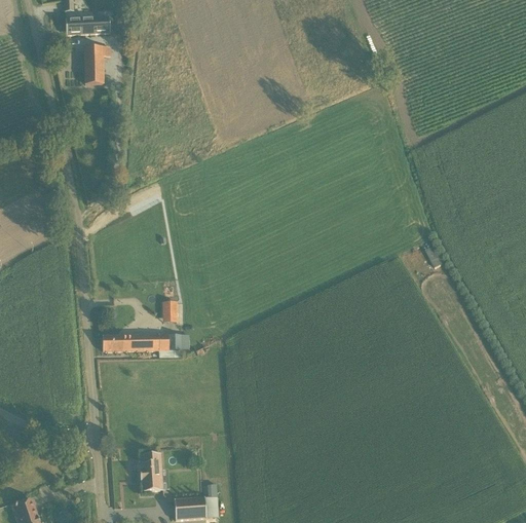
[(75,8),(74,0),(64,0),(65,9),(75,8)]
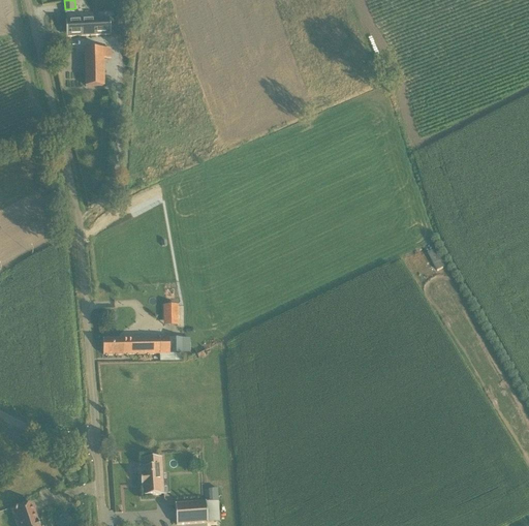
[(65,18),(66,34),(111,32),(110,16),(65,18)]
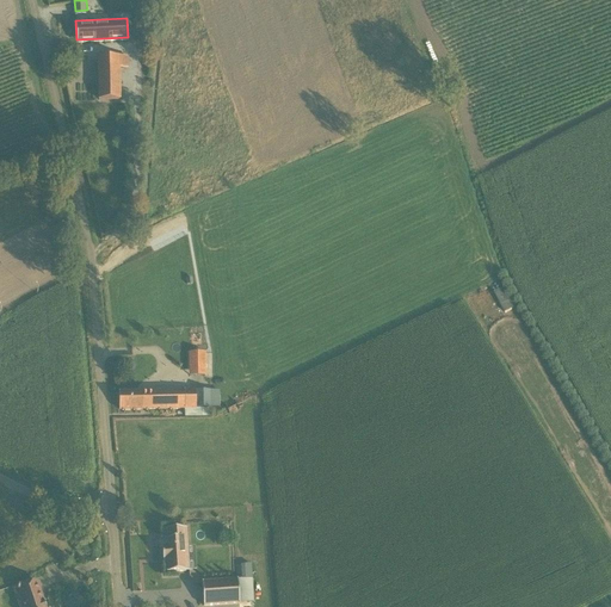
[(127,66),(127,54),(98,55),(98,97),(119,97),(119,66),(127,66)]
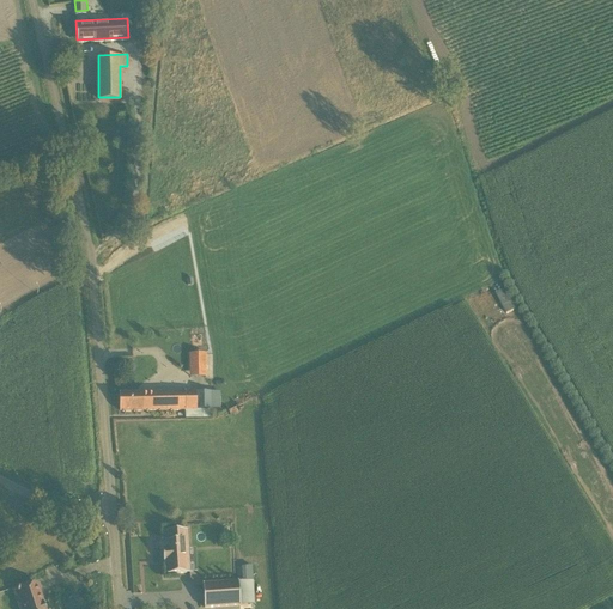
[(79,65),(77,56),(67,59),(68,67),(79,65)]
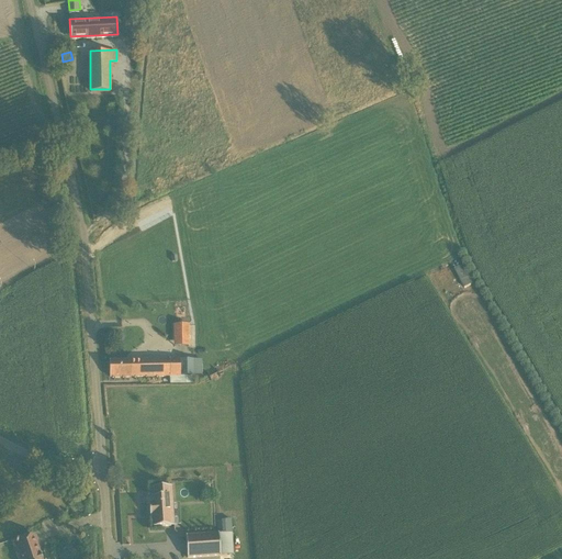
[(173,322),(173,337),(189,337),(188,322),(173,322)]
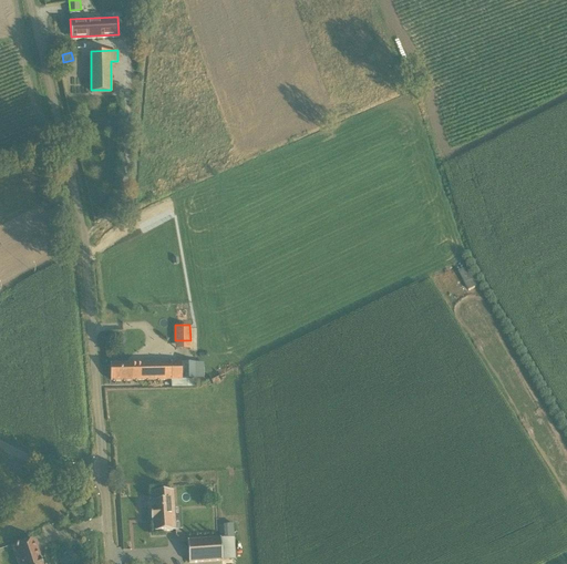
[(111,378),(122,378),(172,377),(181,377),(196,376),(195,360),(181,361),(181,359),(171,360),(110,361),(111,378)]
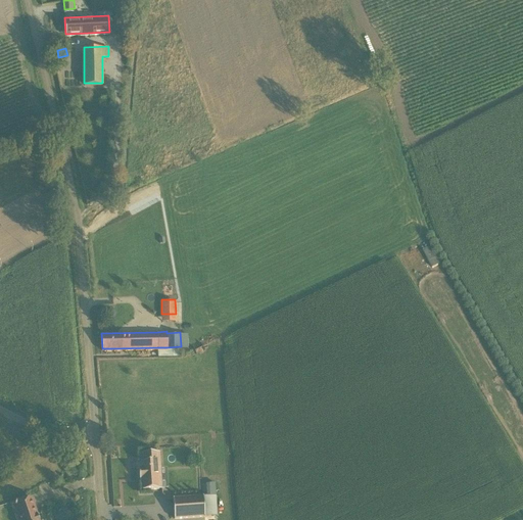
[(160,466),(159,450),(144,451),(144,459),(141,459),(142,466),(139,466),(140,478),(143,478),(143,487),(158,486),(157,466),(160,466)]
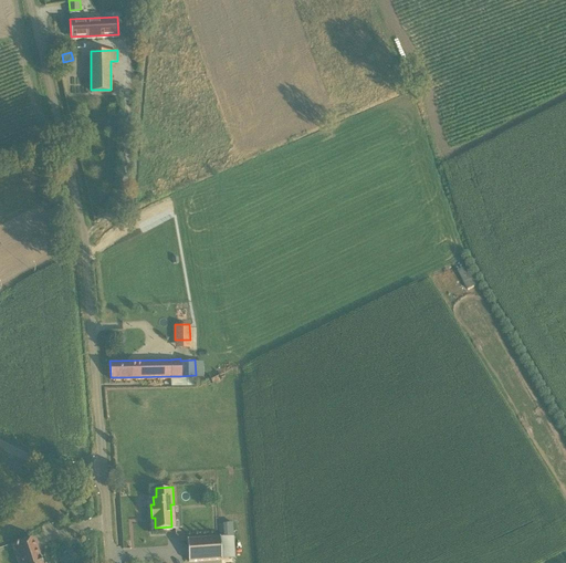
[(233,520),(222,521),(223,534),(234,534),(233,520)]
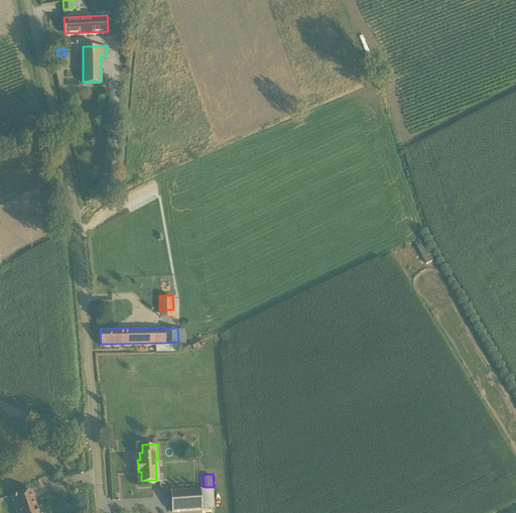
[(170,489),(170,490),(172,509),(202,507),(201,487),(170,489)]
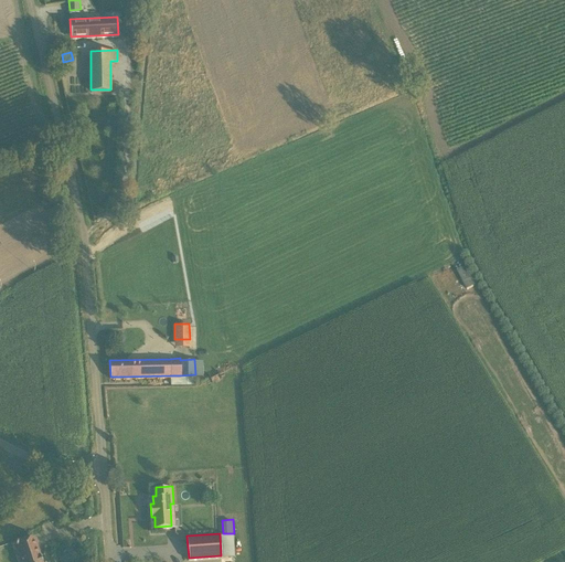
[(33,536),(23,539),(14,542),(20,561),(42,561),(40,553),(33,536)]
